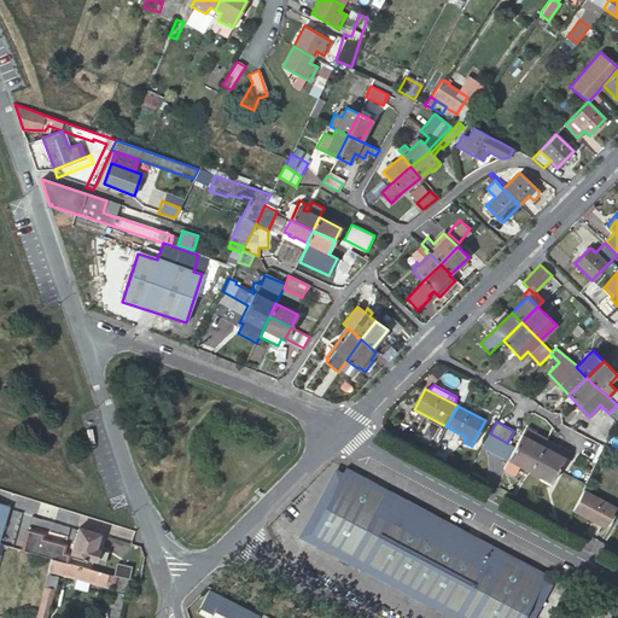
[(490,433),(489,433),(483,444),(508,459),(505,465),(513,468),(516,464),(529,471),(536,458),(514,447),(507,443),(490,433)]
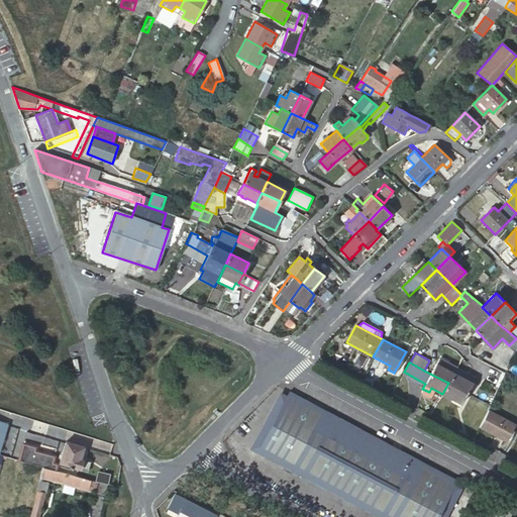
[(454,373),(453,372),(436,364),(430,374),(448,383),(454,373)]
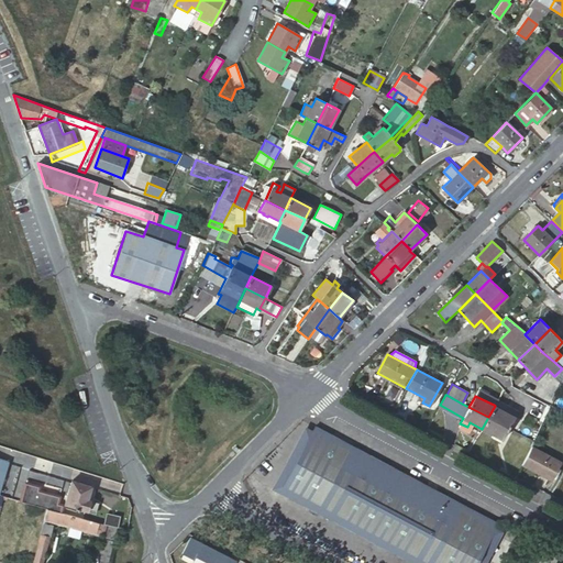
[(508,428),(515,416),(520,405),(505,397),(499,408),(495,406),(488,417),(508,428)]
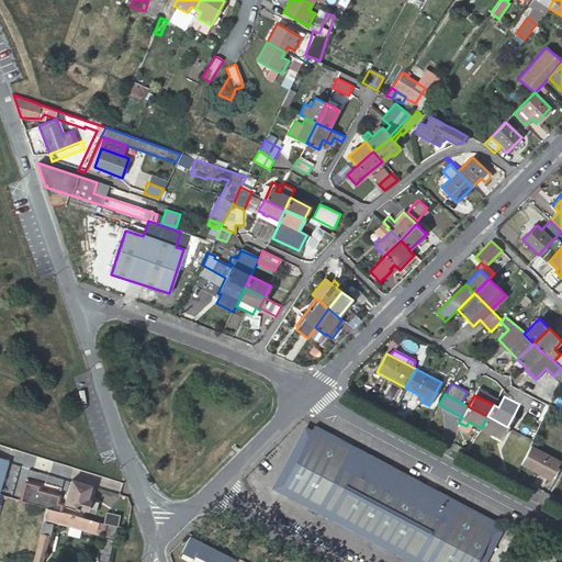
[(548,405),(546,404),(538,419),(541,420),(548,405)]
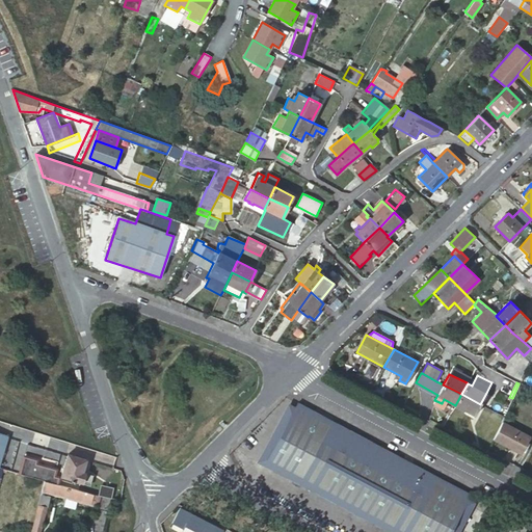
[(480,404),(488,409),(495,398),(486,393),(480,404)]
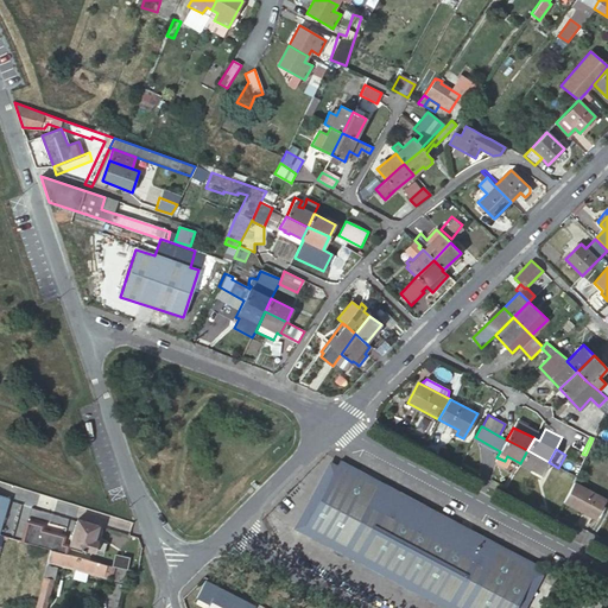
[(520,463),(521,464),(534,470),(532,473),(540,477),(549,462),(527,450),(520,463)]
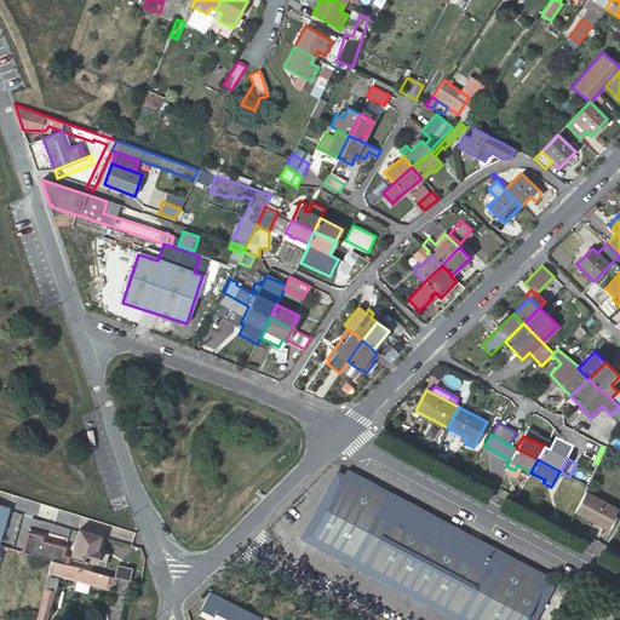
[(540,590),(547,577),(501,552),(412,504),(346,470),(345,470),(339,483),(540,590)]
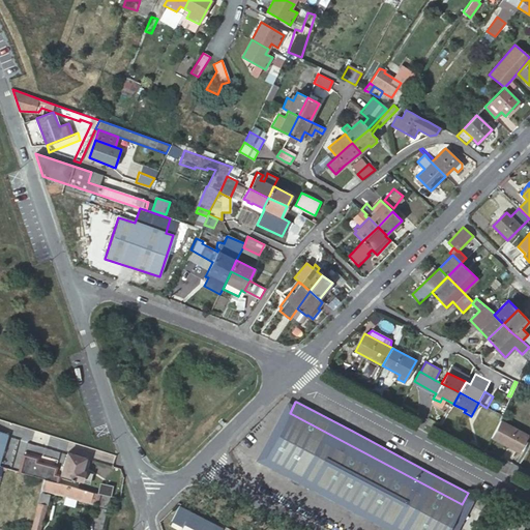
[(405,529),(448,529),(462,504),(290,413),(266,457),(405,529)]
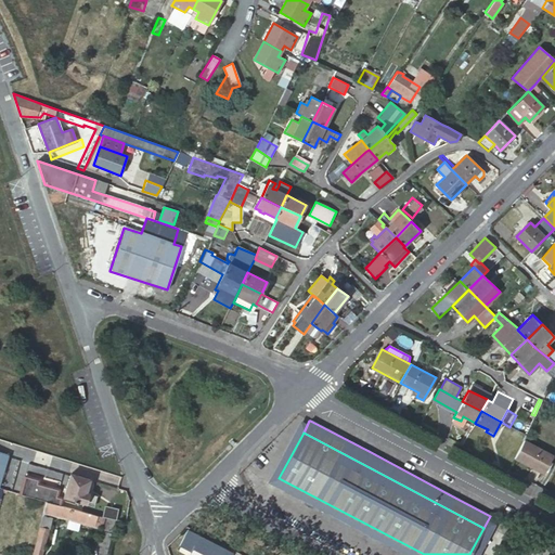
[(553,454),(523,440),(514,459),(543,474),(544,472),(546,473),(552,463),(550,462),(553,454)]
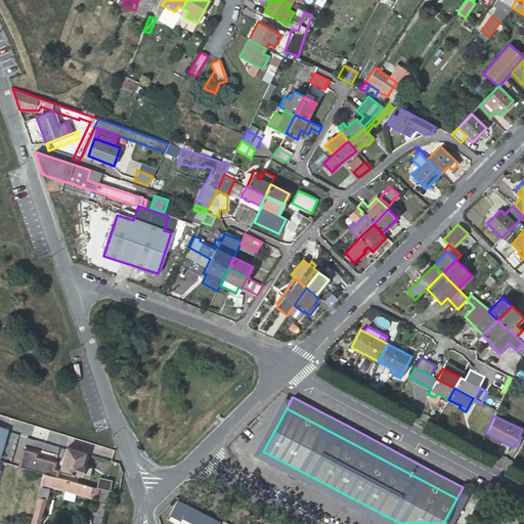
[(85,453),(67,447),(59,470),(81,476),(84,466),(82,466),(85,453)]
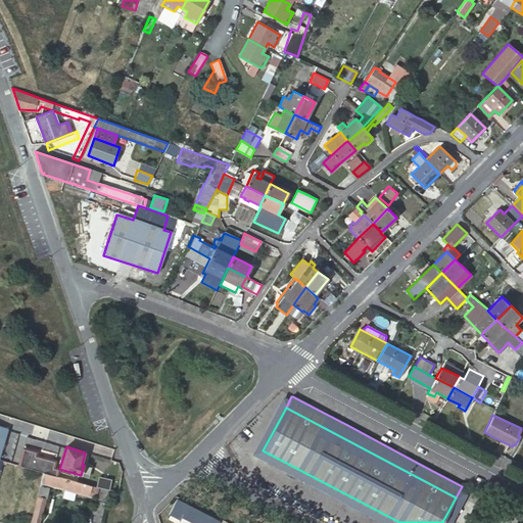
[(43,472),(56,476),(58,469),(53,468),(55,461),(31,455),(32,450),(19,447),(14,465),(18,466),(43,472)]
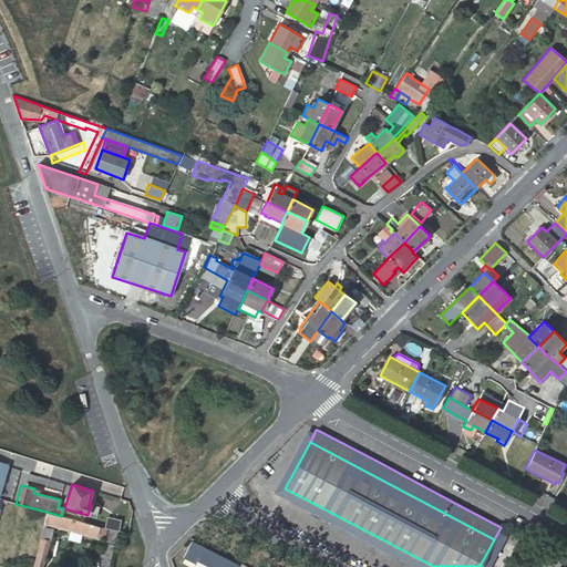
[(91,504),(88,515),(95,517),(99,507),(91,504)]
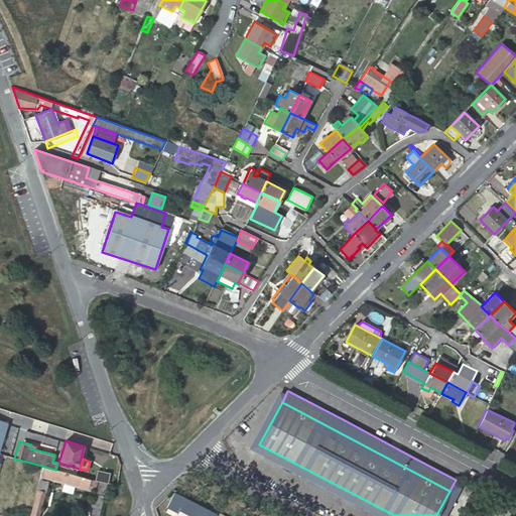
[(95,491),(98,482),(95,481),(78,476),(55,470),(42,466),(40,473),(39,477),(65,483),(74,486),(95,491)]
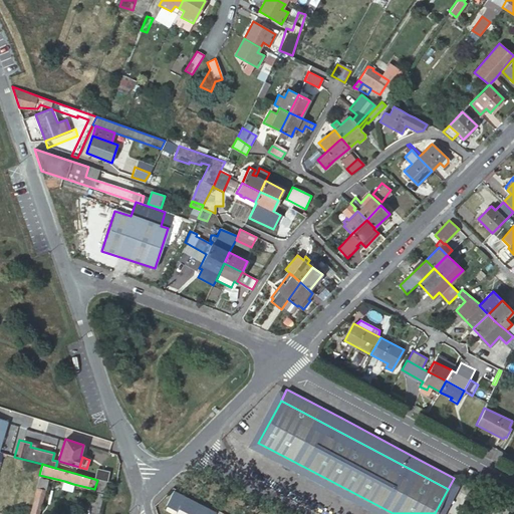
[(97,468),(94,479),(97,480),(98,480),(107,482),(110,472),(97,468)]
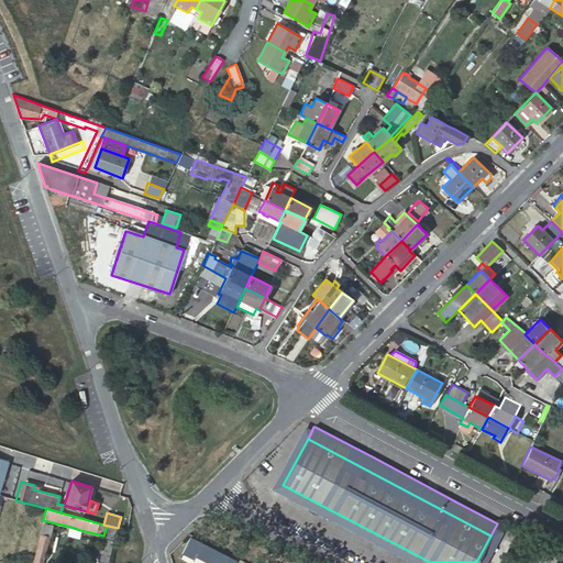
[(32,562),(42,562),(53,526),(43,523),(32,562)]
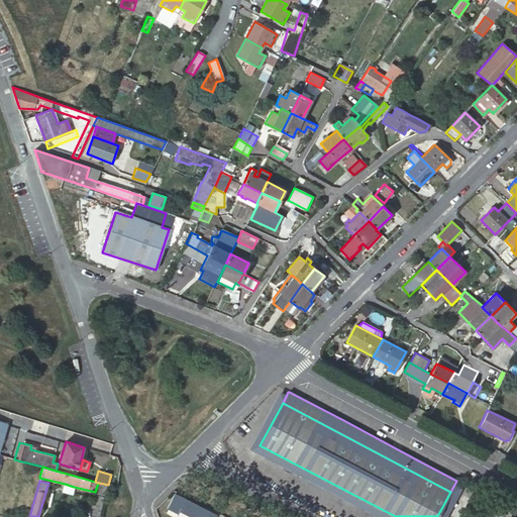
[(100,516),(108,485),(99,483),(96,495),(95,495),(90,514),(100,516)]
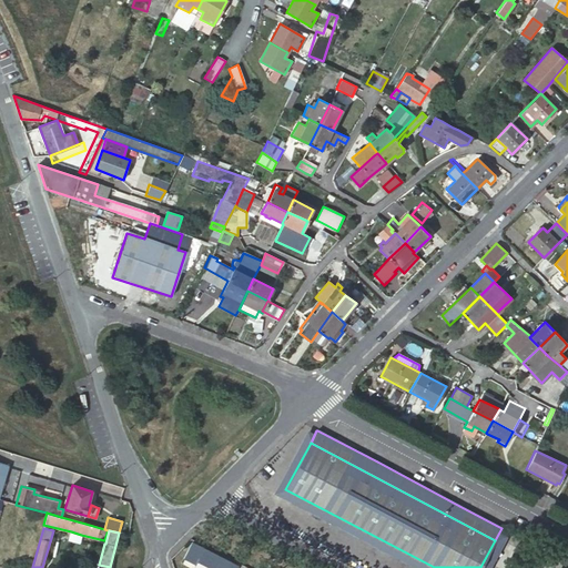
[(81,535),(71,531),(69,539),(79,543),(81,535)]
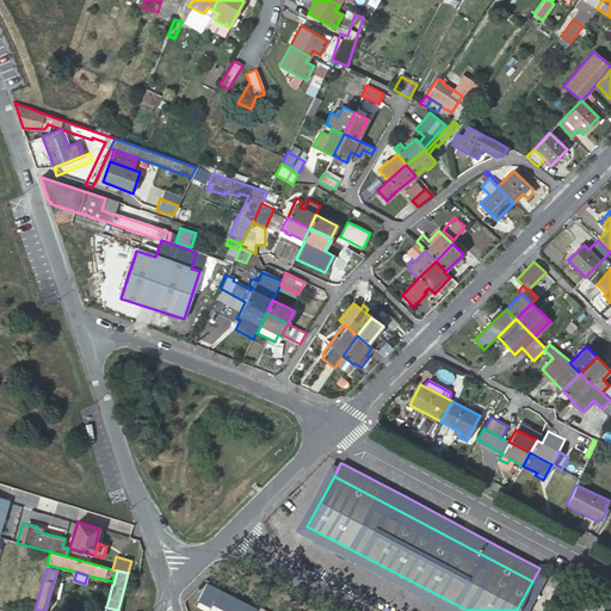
[(218,590),(205,584),(197,602),(210,608),(211,604),(224,610),(254,610),(257,608),(218,590)]
